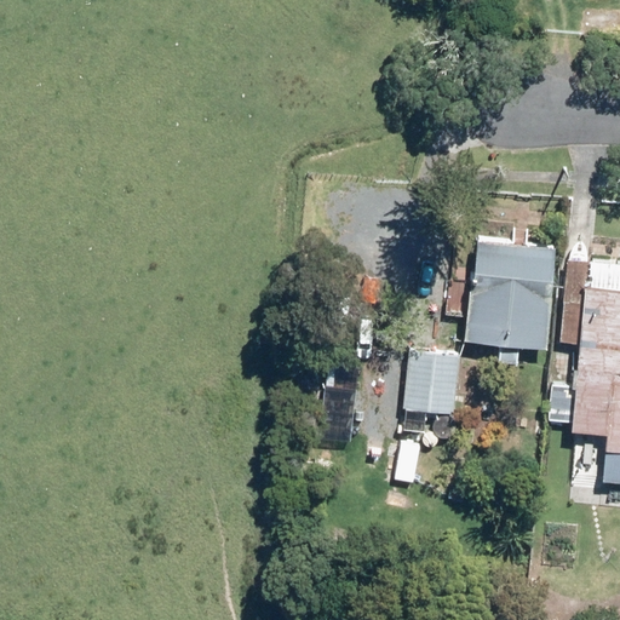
[(549,348),(556,248),(475,241),(469,342),(501,344),(500,361),(518,362),(520,345),(549,348)]
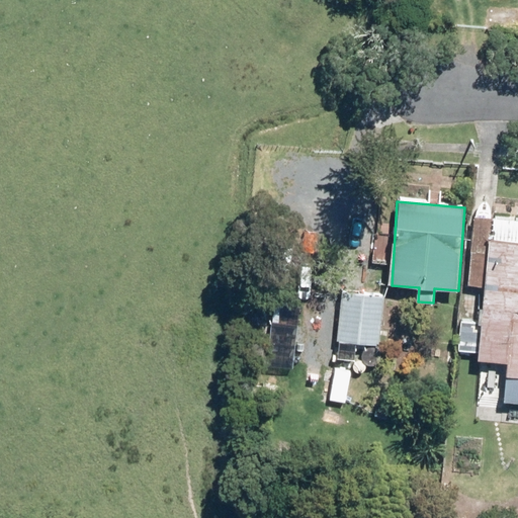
[(517,376),(517,216),(495,213),(495,218),(476,216),(468,284),(486,286),(482,325),(462,323),(458,358),(467,359),(468,351),(480,352),(479,361),(509,364),(508,375),(517,376)]
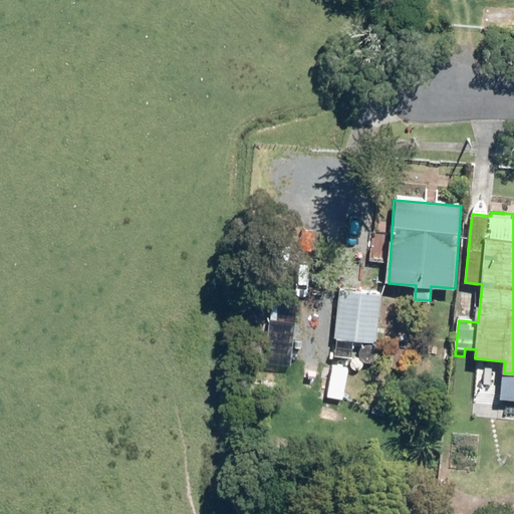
[(336,337),(358,339),(378,341),(381,294),(340,291),(336,337)]
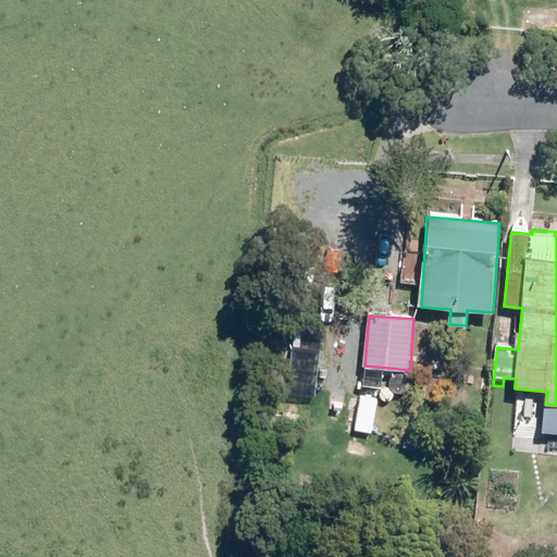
[(322,353),(324,330),(295,326),(293,349),(322,353)]
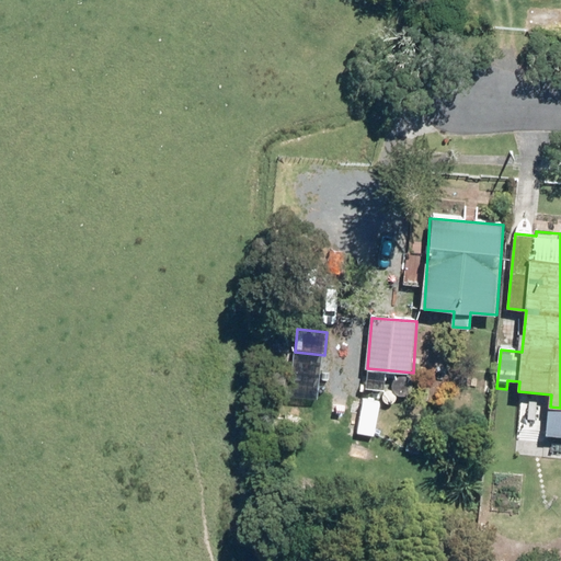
[(391,370),(367,368),(362,368),(358,405),(388,408),(391,370)]
